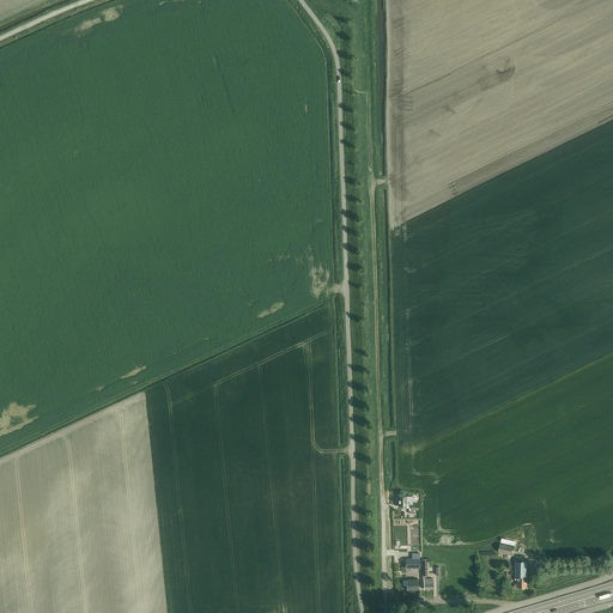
[(413,497),(399,496),(398,507),(406,507),(406,508),(410,508),(410,510),(412,510),(419,510),(419,504),(418,504),(412,504),(413,497)]
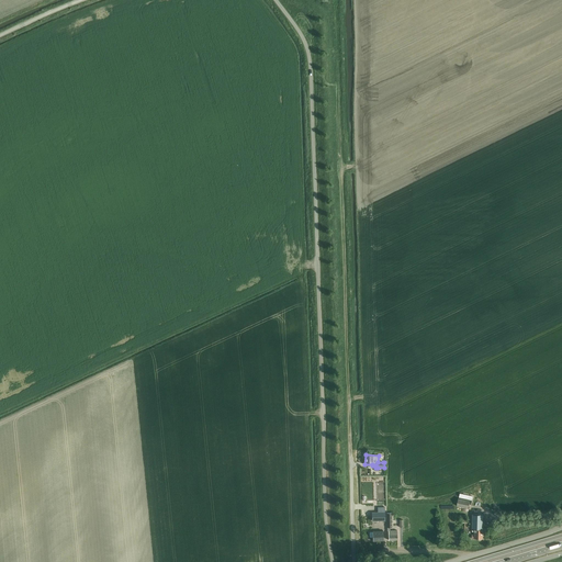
[(457,505),(469,507),(470,501),(459,498),(457,505)]
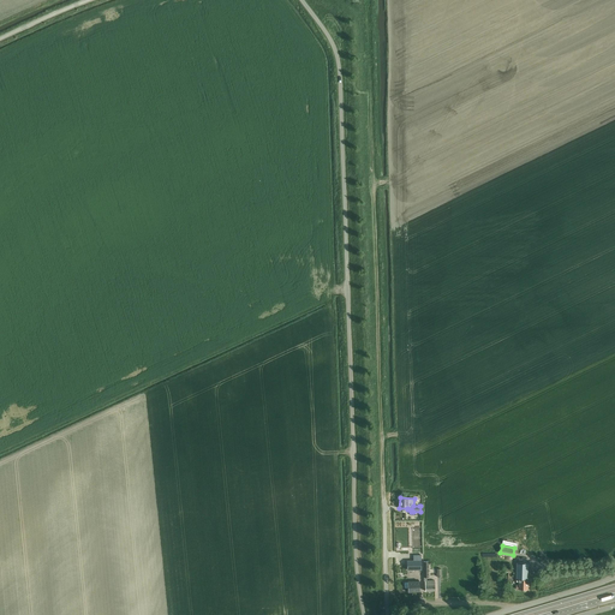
[(407,561),(407,569),(422,569),(421,555),(413,556),(413,561),(407,561)]
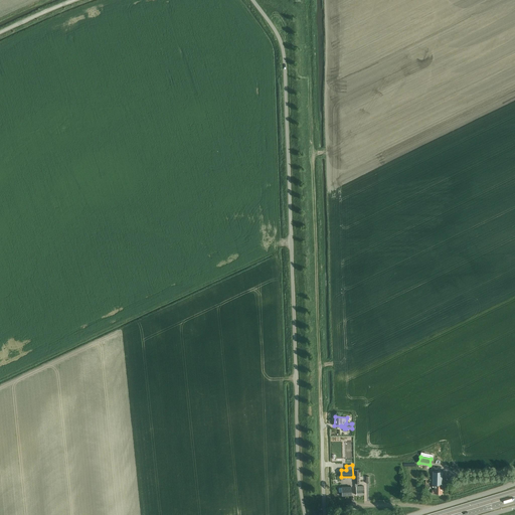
[(433,471),(433,487),(435,487),(435,490),(433,490),(433,493),(435,493),(435,494),(443,494),(443,468),(434,468),(434,471),(433,471)]
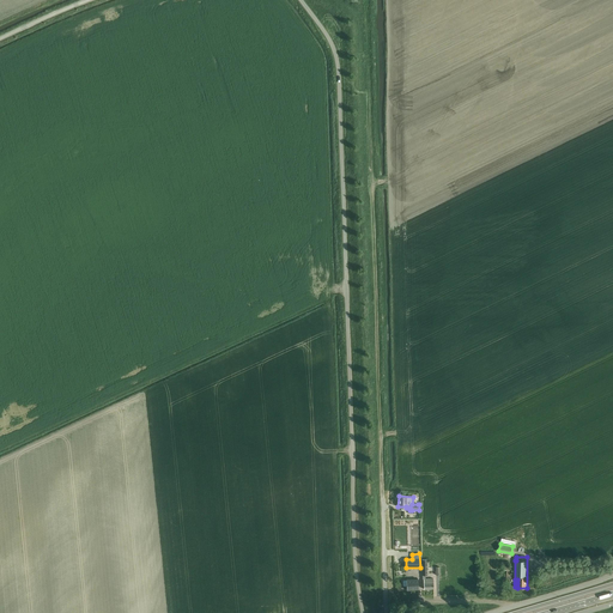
[(434,578),(425,580),(425,576),(428,576),(426,560),(422,560),(423,576),(423,580),(424,580),(424,589),(434,589),(434,578)]
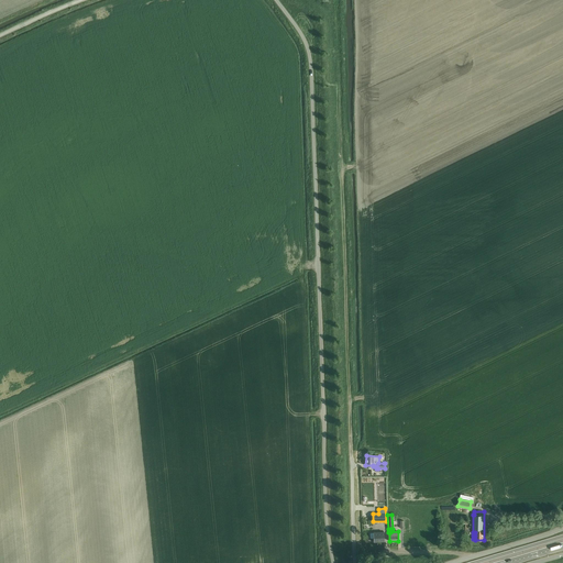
[(374,542),(384,541),(384,529),(373,530),(373,533),(371,533),(371,534),(371,538),(372,539),(374,539),(374,542)]
